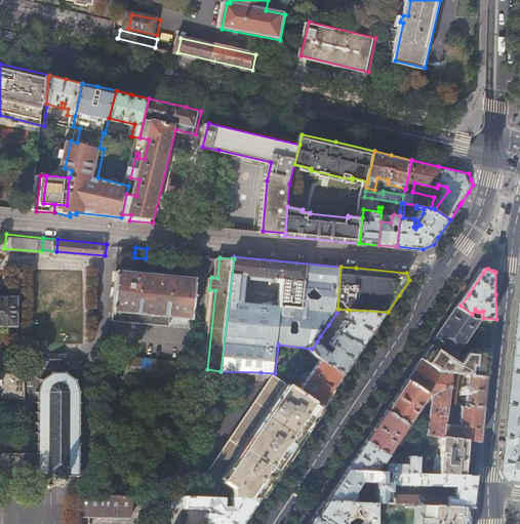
[(199,278),(120,270),(117,311),(117,320),(171,325),(172,316),(195,319),(199,278)]
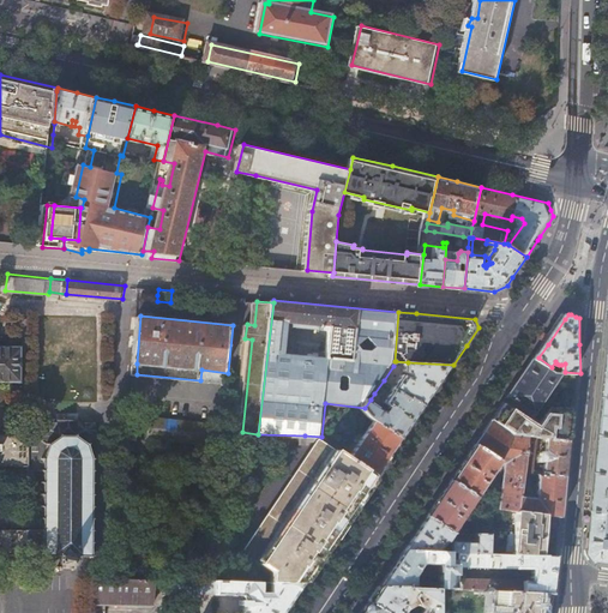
[(0,556),(50,557),(49,530),(32,530),(0,529),(0,467),(34,466),(34,470),(49,470),(49,458),(46,458),(46,438),(35,438),(35,434),(34,434),(34,432),(32,430),(31,428),(30,427),(28,426),(25,426),(23,426),(22,427),(20,428),(19,431),(18,433),(18,434),(0,433),(0,379),(24,380),(25,347),(0,346),(0,556)]
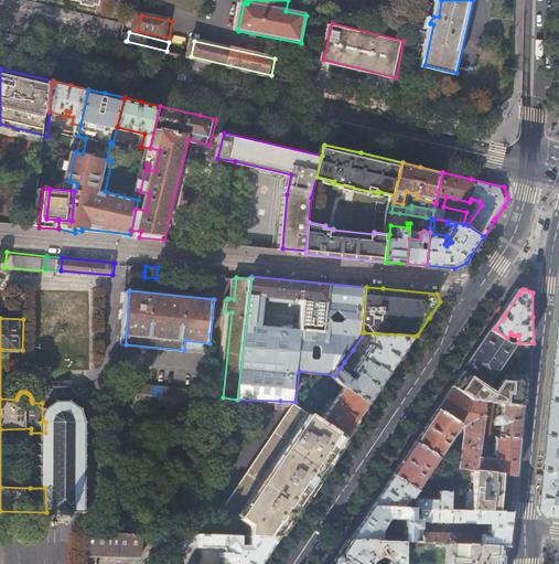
[(527,405),(530,376),(503,373),(504,369),(514,357),(522,357),(522,354),(533,355),(534,343),(519,342),(512,341),(507,338),(495,329),(457,385),(475,398),(491,401),(497,402),(507,403),(527,405)]
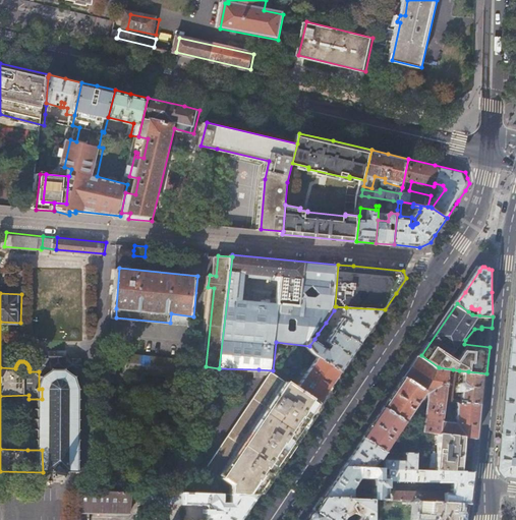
[(369,332),(385,309),(346,307),(346,314),(351,318),(349,321),(344,318),(337,329),(350,338),(351,337),(362,344),(369,332)]
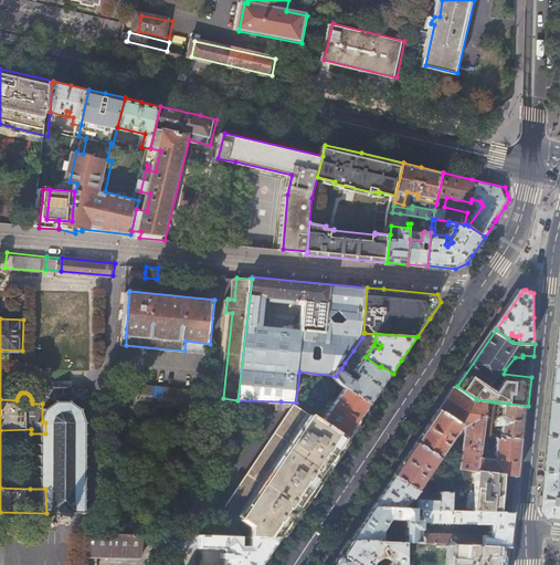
[(362,337),(354,351),(358,353),(363,346),(361,345),(366,339),(362,337)]
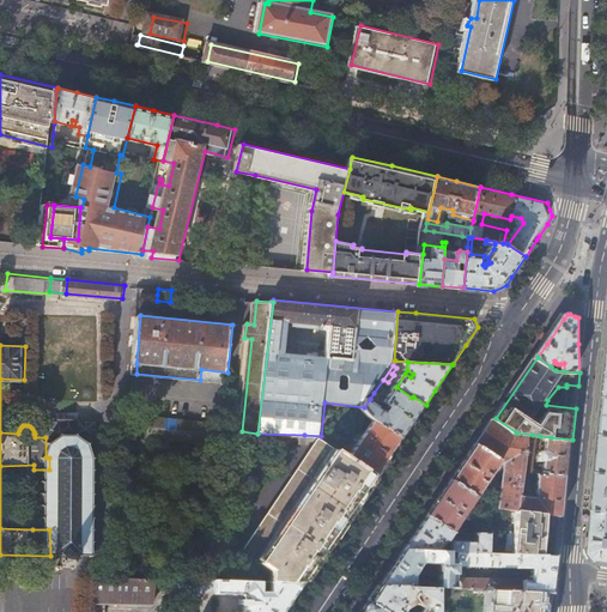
[(382,391),(388,382),(383,380),(374,393),(377,395),(381,391),(382,391)]
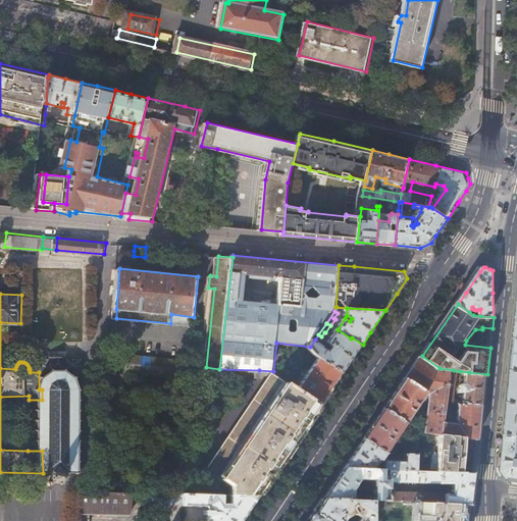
[(353,360),(363,345),(352,337),(351,339),(338,329),(329,342),(334,345),(330,350),(315,340),(310,347),(317,354),(321,358),(345,371),(353,360)]
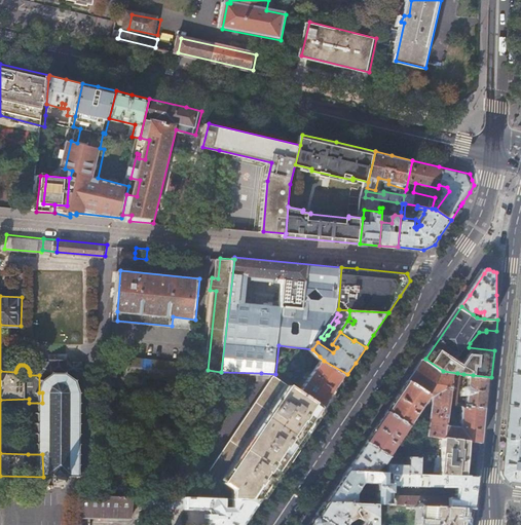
[(128,374),(181,380),(183,362),(131,355),(128,374)]
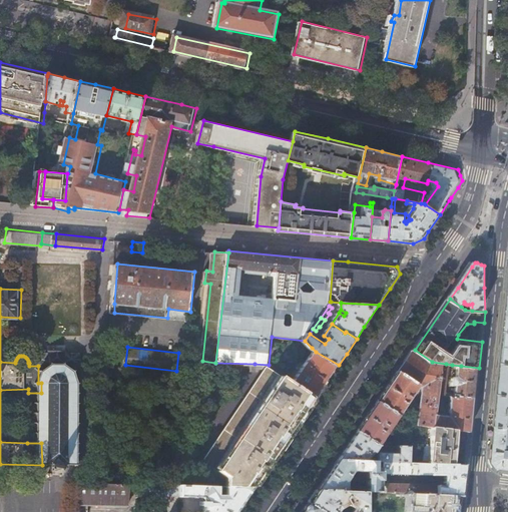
[(415,350),(381,401),(402,416),(413,398),(415,399),(417,396),(415,395),(422,384),(430,386),(425,425),(437,426),(439,415),(439,409),(442,394),(442,388),(446,364),(432,362),(415,350)]
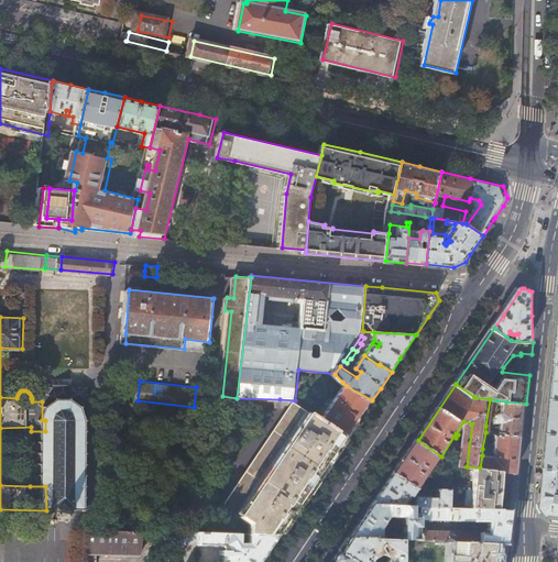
[(45,420),(45,431),(45,486),(46,510),(62,510),(62,521),(73,521),(73,517),(77,517),(79,515),(79,510),(89,511),(88,419),(90,419),(91,401),(93,401),(93,387),(78,387),(78,385),(57,385),(57,387),(42,387),(42,401),(42,420),(45,420)]
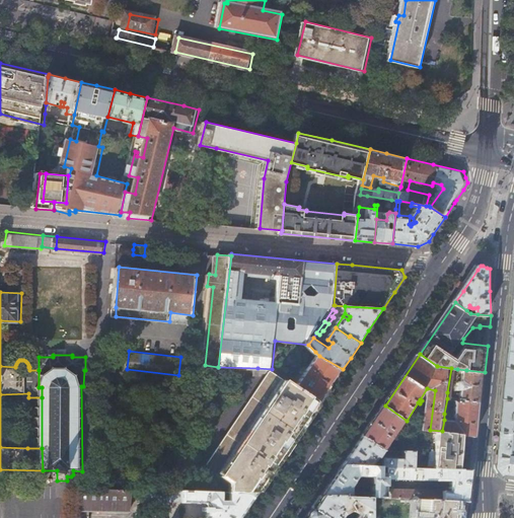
[(332,386),(343,369),(319,356),(297,385),(321,401),(332,386)]
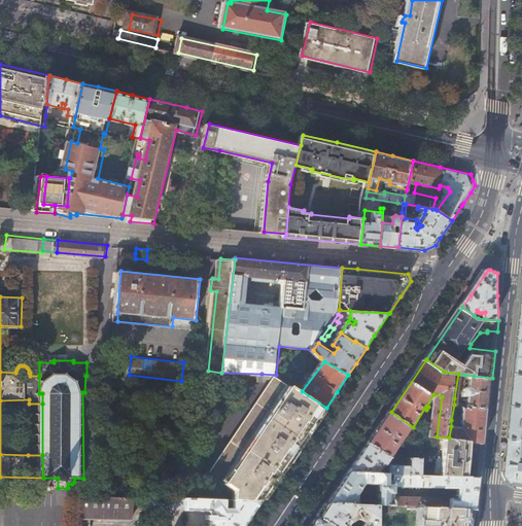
[(302,391),(276,375),(262,374),(262,380),(267,379),(267,377),(276,377),(211,474),(236,490),(236,499),(264,499),(270,490),(304,441),(321,415),(326,408),(302,391)]
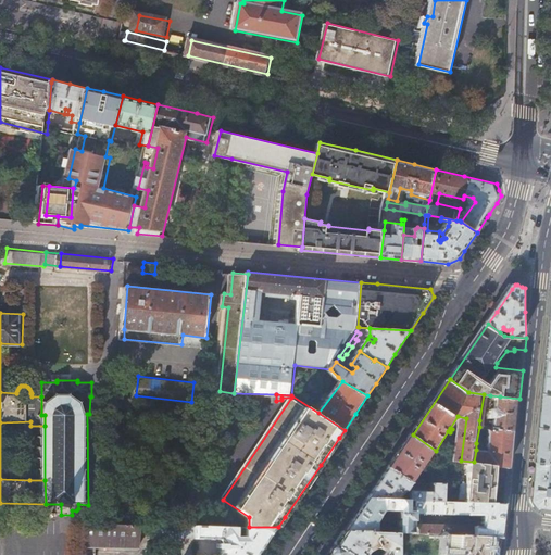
[(487,424),(490,395),(484,394),(479,420),(479,427),(515,430),(517,414),(520,399),(500,396),(499,408),(496,408),(495,408),(493,417),(498,417),(497,425),(487,424)]
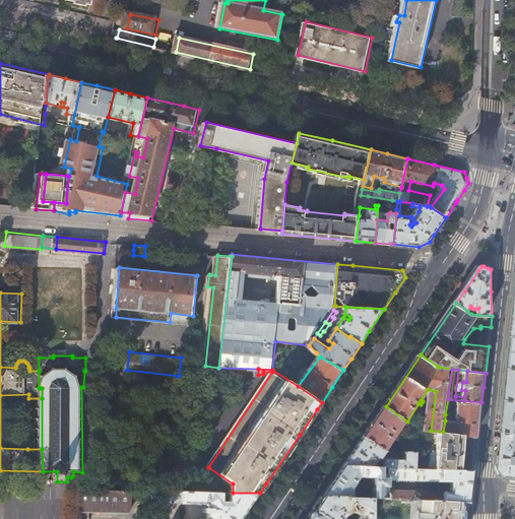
[(481,408),(481,402),(448,399),(445,414),(451,415),(452,410),(458,410),(457,422),(445,420),(443,432),(466,435),(478,437),(480,419),(481,408)]
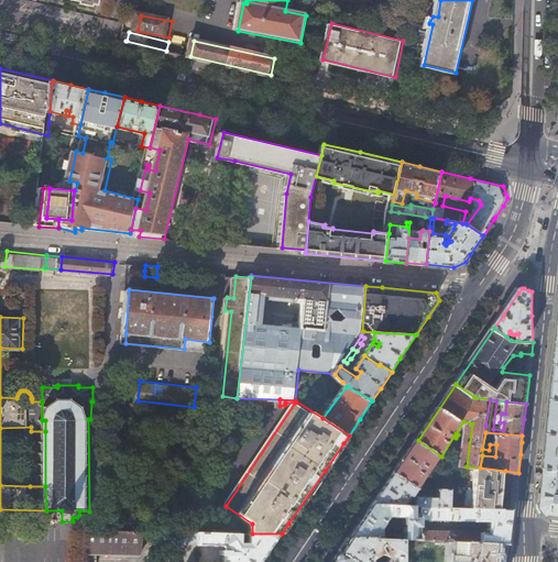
[(441,456),(418,440),(396,473),(419,488),(441,456)]
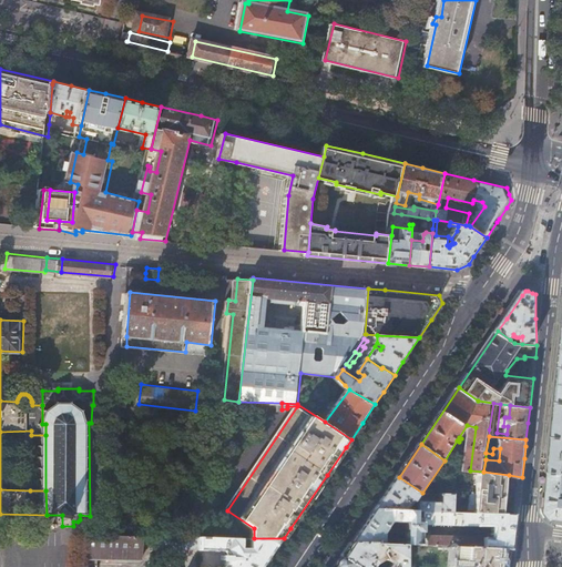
[(509,475),(483,472),(470,471),(457,468),(455,494),(453,510),(481,512),(503,513),(506,495),(509,475)]
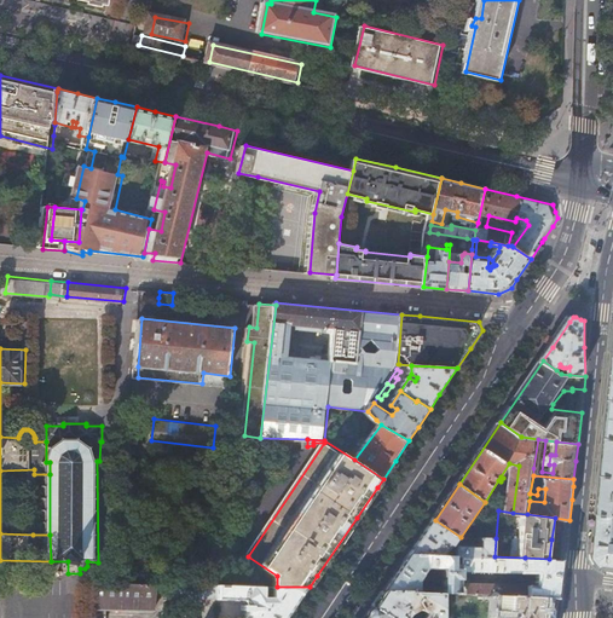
[(461,537),(435,520),(412,553),(432,554),(446,555),(452,546),(455,547),(461,537)]
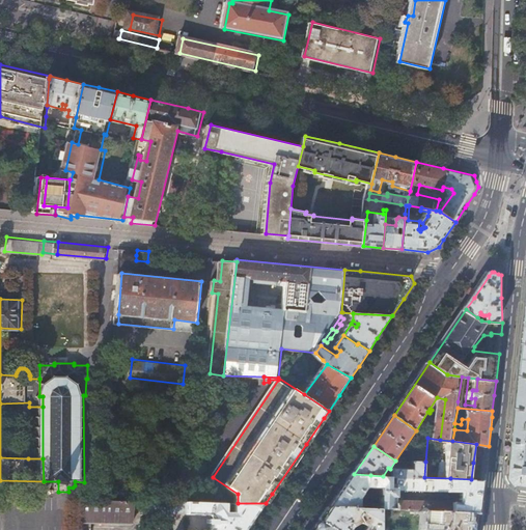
[(391,472),(391,476),(399,476),(424,477),(425,462),(416,462),(416,470),(396,469),(394,470),(394,472),(391,472)]
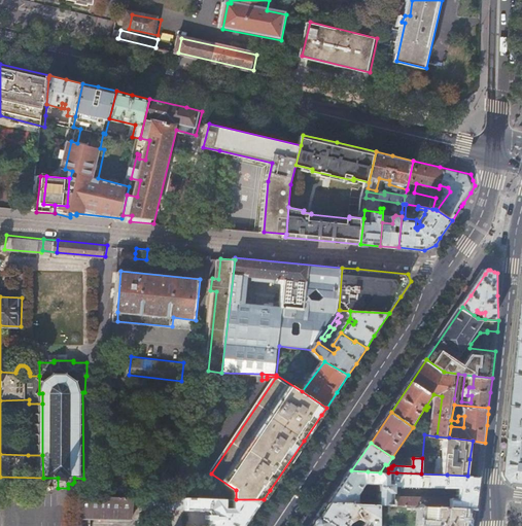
[(368,483),(368,471),(351,470),(331,502),(380,503),(380,483),(368,483)]
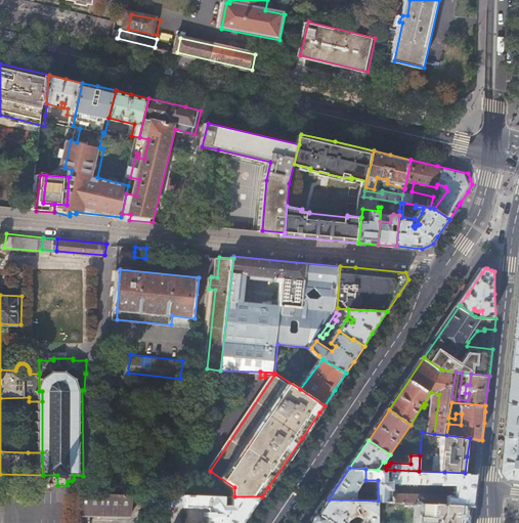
[(386,470),(378,470),(365,469),(365,480),(378,480),(378,500),(394,500),(394,492),(394,482),(394,470),(386,470)]
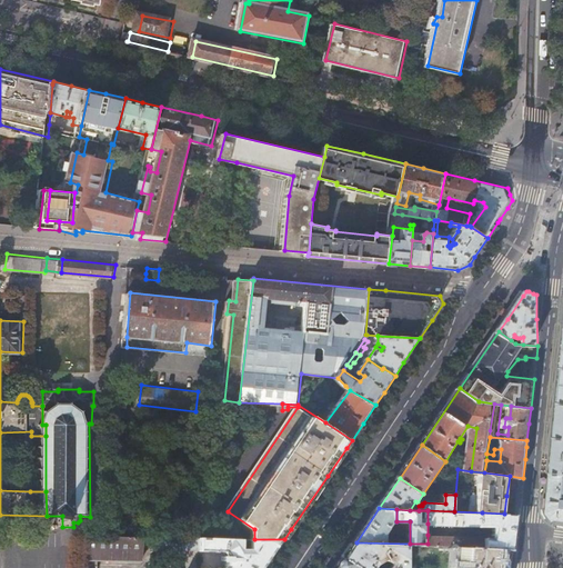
[(482,512),(454,511),(428,510),(428,524),(481,526),(482,512)]
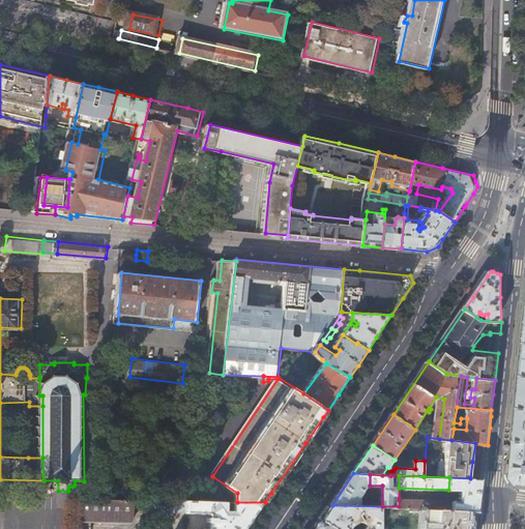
[(484,478),(470,478),(449,477),(448,490),(463,490),(461,500),(456,500),(455,507),(459,508),(467,509),(480,510),(483,494),(484,478)]
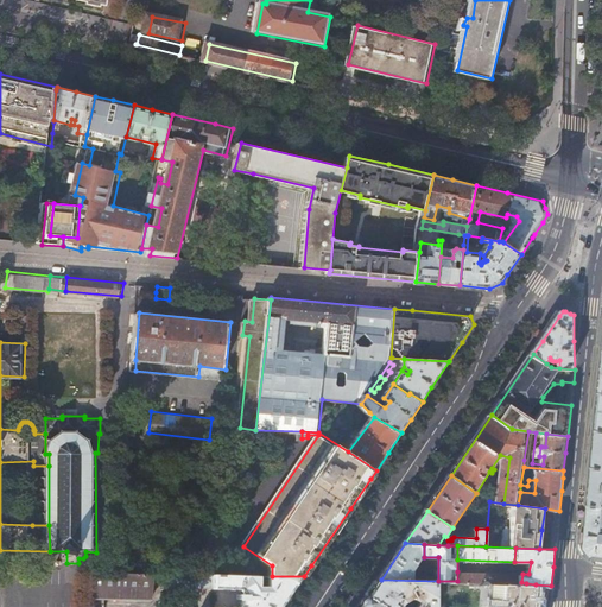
[(523,574),(463,571),(463,581),(493,582),(521,582),(523,574)]
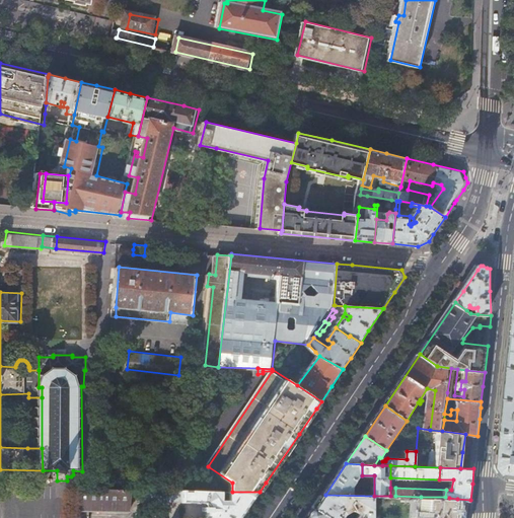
[(82,511),(94,511),(134,512),(134,491),(83,491),(82,511)]
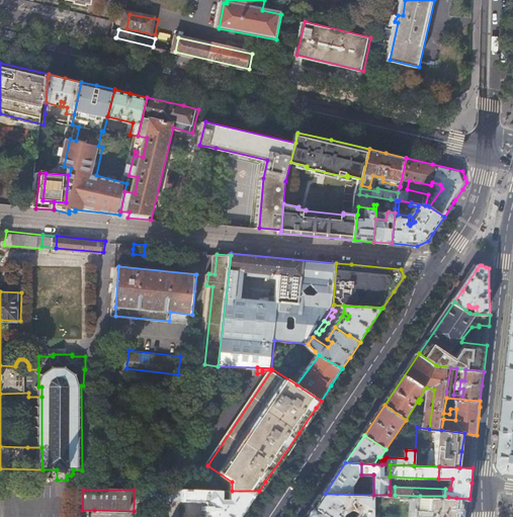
[(241,516),(246,510),(259,491),(232,491),(142,490),(142,501),(186,501),(186,502),(207,502),(210,507),(206,507),(206,512),(210,512),(210,515),(207,516),(241,516)]
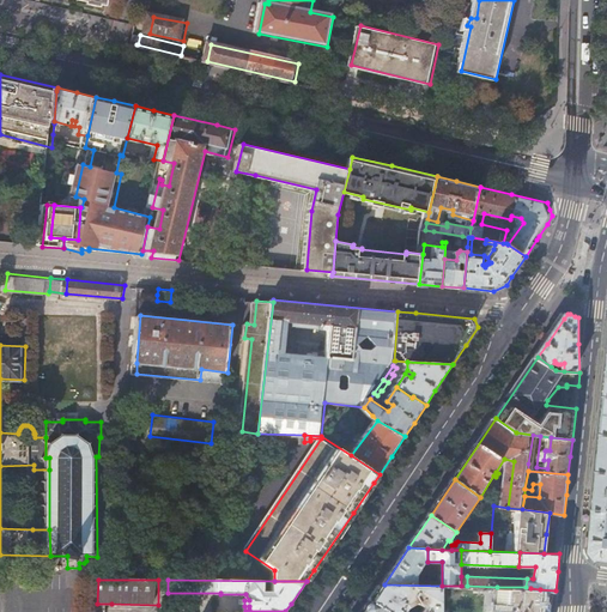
[(441,611),(442,586),(384,585),(374,601),(396,611),(405,611),(412,604),(419,603),(419,601),(422,601),(430,606),(426,610),(426,611),(441,611)]
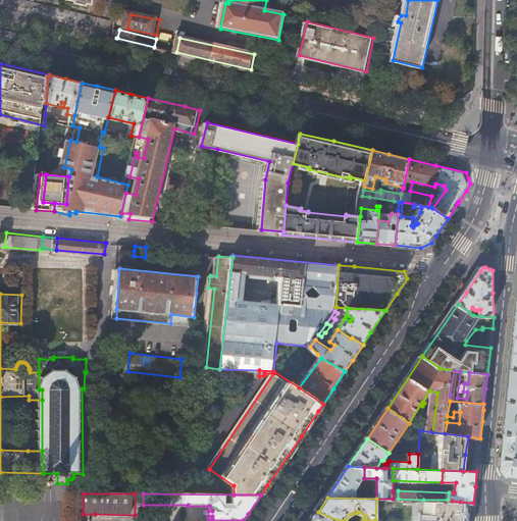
[(393,499),(376,499),(375,520),(420,520),(423,500),(398,499),(393,499)]
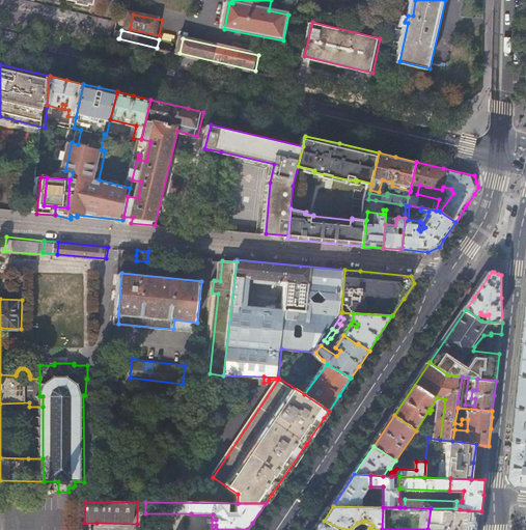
[(455,508),(431,508),(427,529),(466,529),(468,517),(468,510),(460,509),(455,508)]
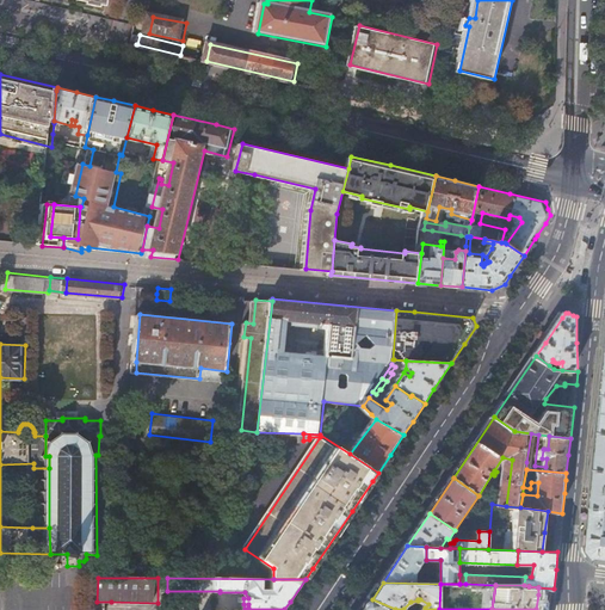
[(395,609),(372,599),(364,609),(395,609)]
